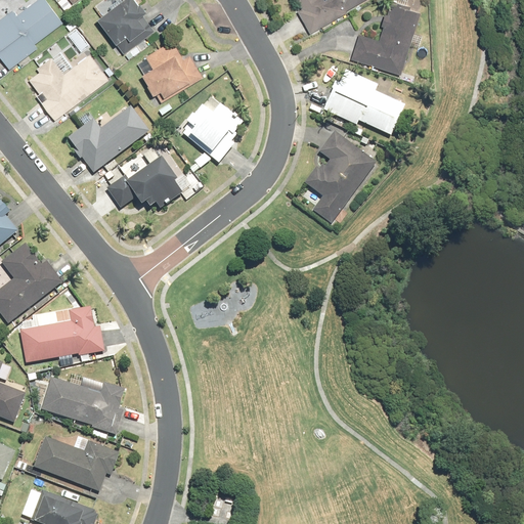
[(0,57),(9,71),(39,48),(35,44),(63,23),(46,0),(36,0),(16,15),(12,10),(6,13),(0,18),(0,57)]
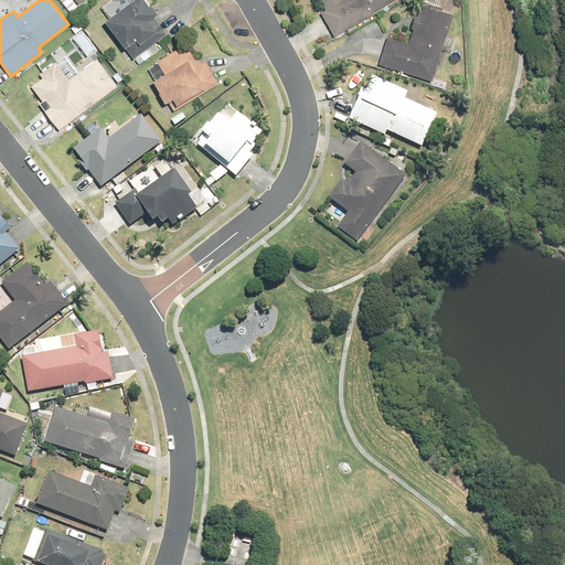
[(131,0),(105,21),(134,59),(167,33),(153,17),(158,13),(150,3),(149,4),(145,0),(131,0)]
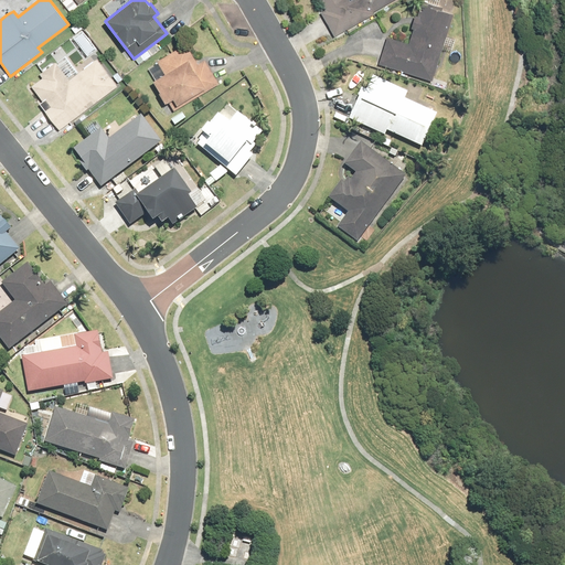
[(321,12),(334,35),(395,0),(319,0),(326,10),(321,12)]
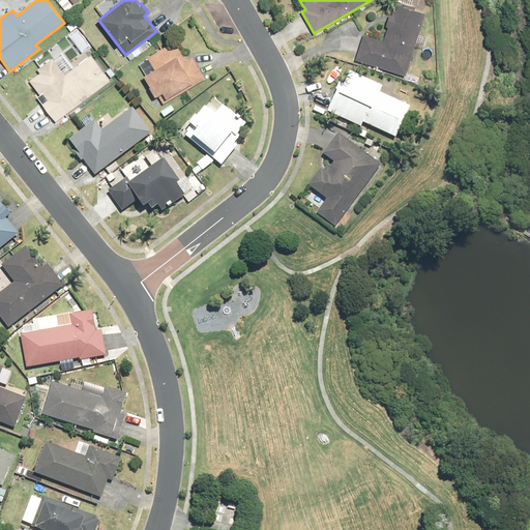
[(362,34),(355,59),(405,75),(423,13),(414,10),(414,7),(396,2),(392,16),(389,15),(385,27),(387,28),(383,40),(362,34)]
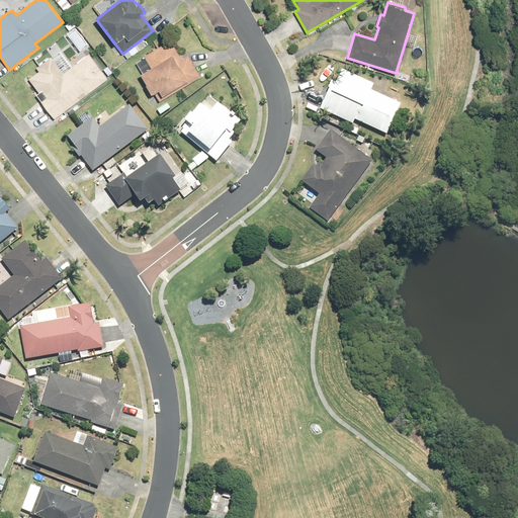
[(160,101),(201,76),(188,54),(181,58),(170,39),(144,56),(151,67),(141,73),(153,94),(155,92),(160,101)]
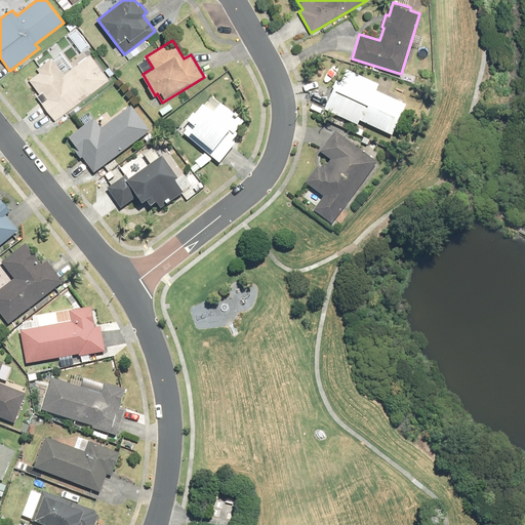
[(36,95),(54,121),(110,80),(90,53),(64,73),(52,58),(37,70),(40,73),(29,80),(39,93),(36,95)]
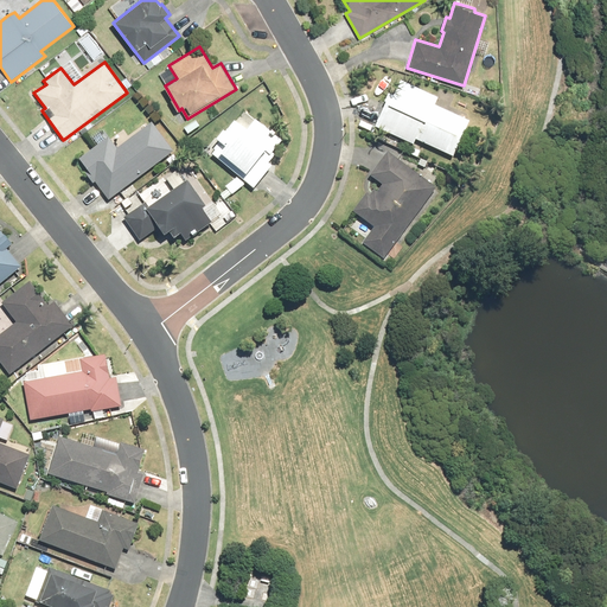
[(385,104),(375,128),(414,146),(416,140),(453,158),(470,123),(434,107),(438,100),(401,83),(394,96),(389,94),(384,103),(385,104)]
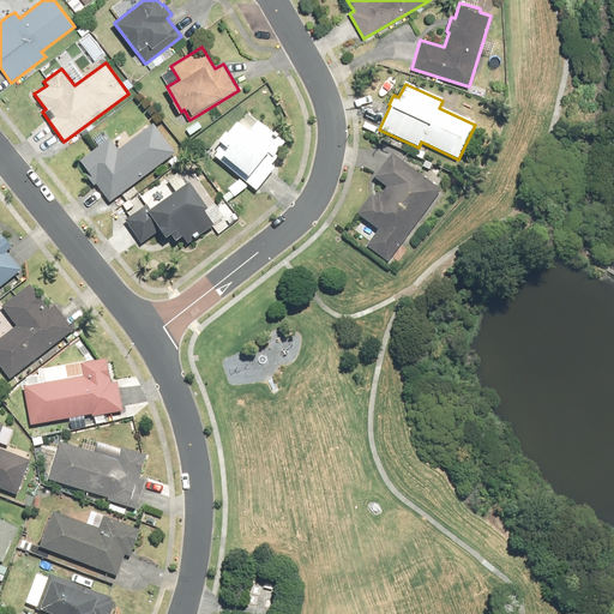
[(216,156),(257,190),(272,170),(266,166),(283,144),(246,115),(238,126),(235,126),(228,134),(226,133),(216,144),(220,146),(215,151),(218,152),(216,156)]
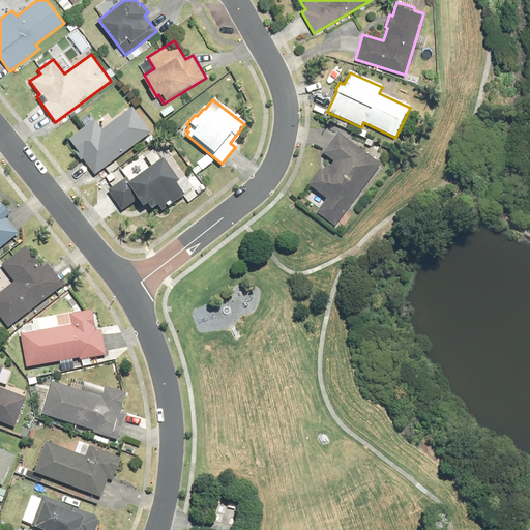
[(67,143),(82,160),(83,159),(95,176),(151,133),(131,108),(101,130),(94,121),(67,143)]
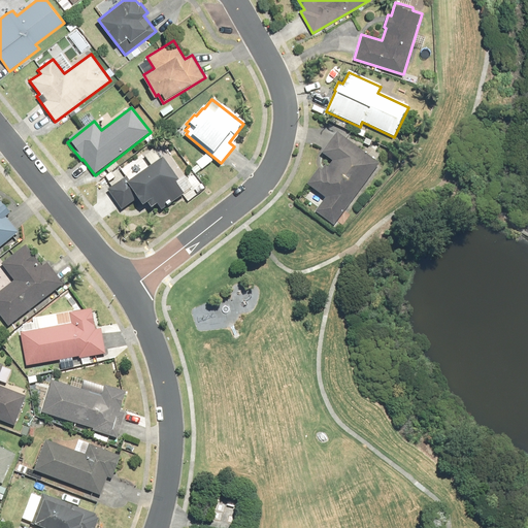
[(323,199),(314,211),(333,226),(380,164),(336,133),(322,153),(334,162),(328,169),(325,167),(322,170),(318,168),(305,186),(323,199)]
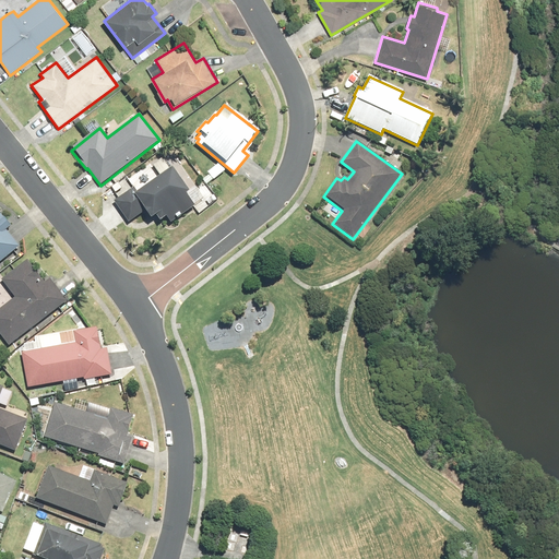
[(115,201),(129,222),(144,211),(150,219),(157,215),(161,219),(166,216),(171,223),(194,206),(187,194),(190,192),(171,167),(137,192),(133,188),(115,201)]
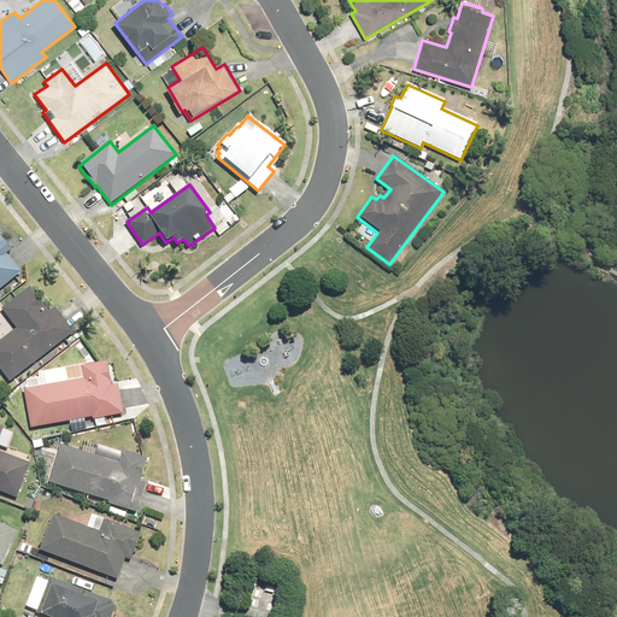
[(0,287),(21,271),(6,253),(11,248),(0,235),(0,287)]
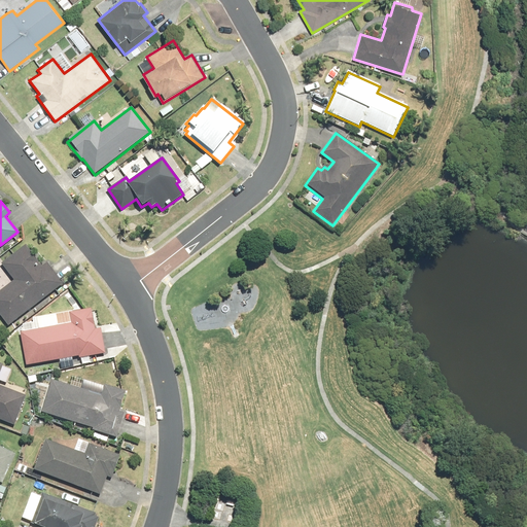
[(14,280),(0,290),(0,314),(8,325),(63,283),(47,262),(43,266),(26,244),(1,262),(14,280)]
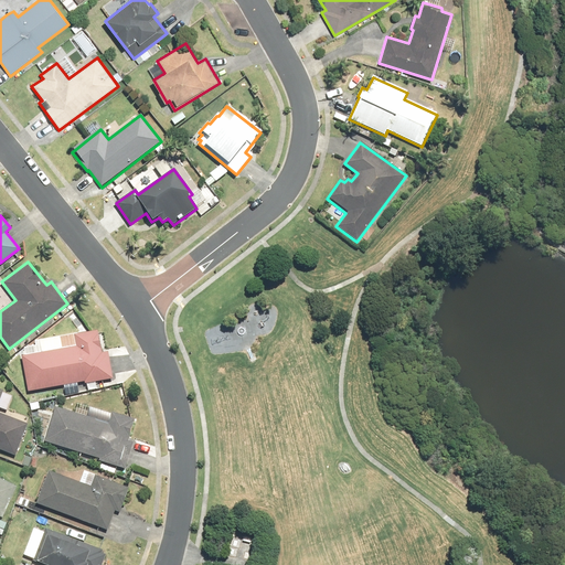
[(85,384),(114,379),(108,351),(102,352),(98,331),(74,336),(76,347),(22,356),(29,392),(85,381),(85,384)]
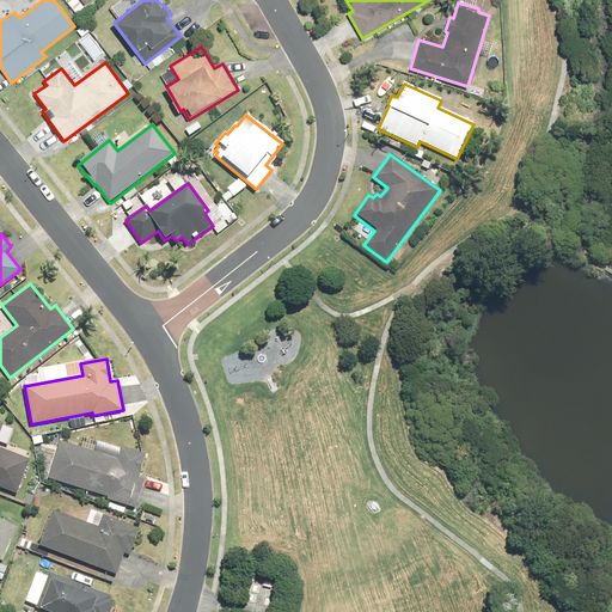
[(0,487),(17,494),(30,459),(0,447),(0,432),(4,423),(0,421),(0,487)]
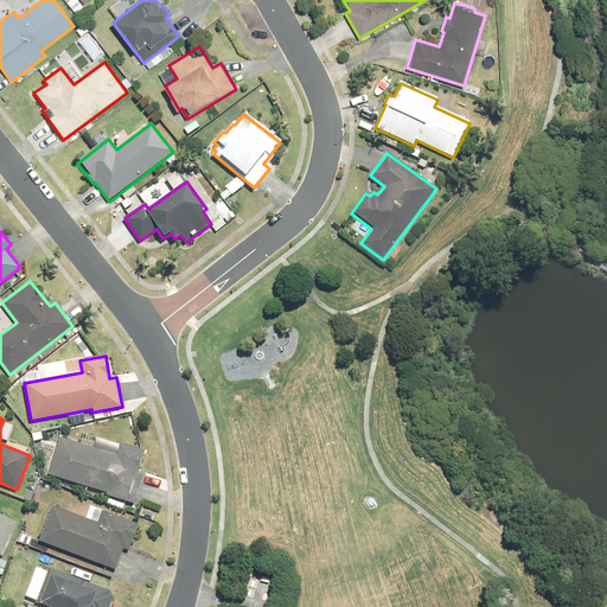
[(107,496),(134,504),(142,475),(138,474),(145,449),(119,442),(115,454),(59,438),(49,474),(107,492),(107,496)]
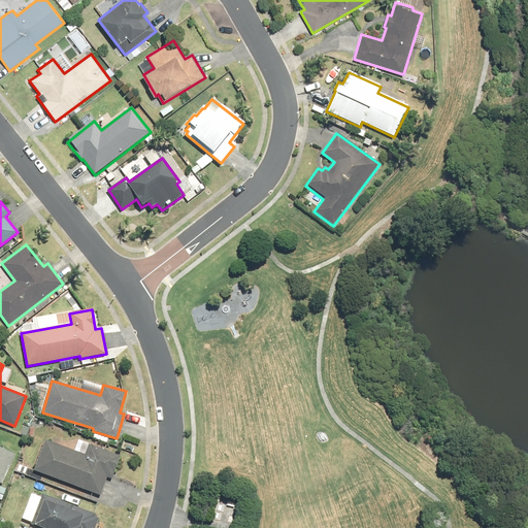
[(33,470),(100,496),(107,477),(111,479),(121,456),(89,443),(85,455),(45,439),(33,470)]
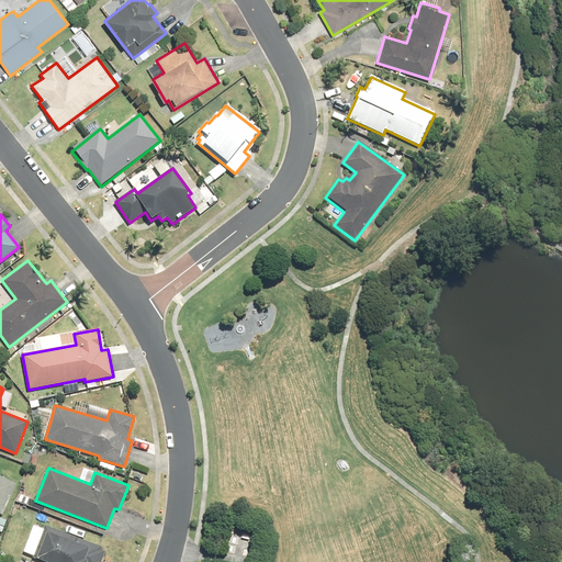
[(0,514),(3,516),(19,483),(0,474),(0,514)]
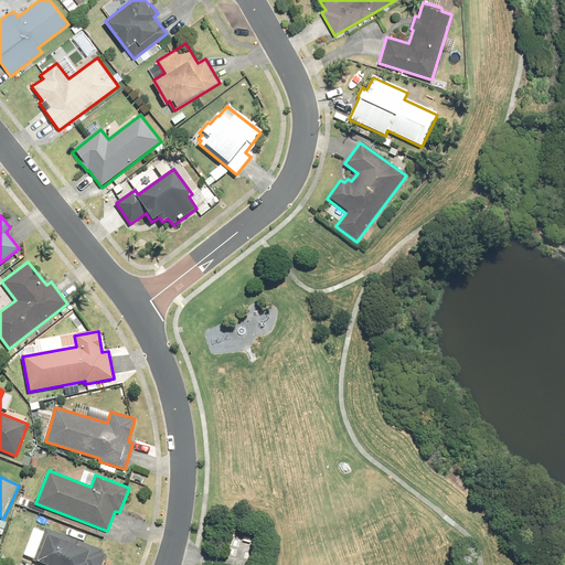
[(100,564),(106,554),(103,553),(104,550),(46,528),(34,558),(51,564),(100,564)]
